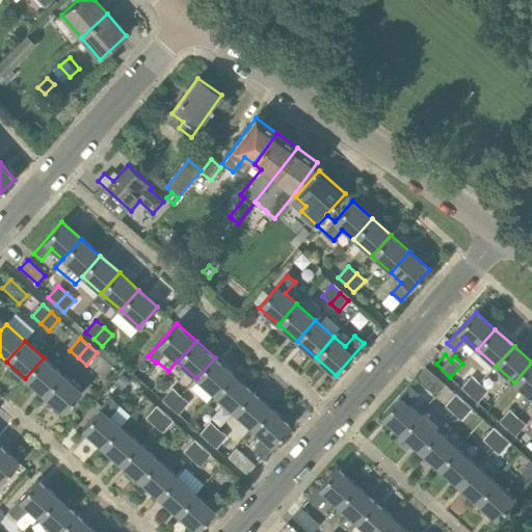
[(44,357),(25,378),(44,395),(62,374),(44,357)]
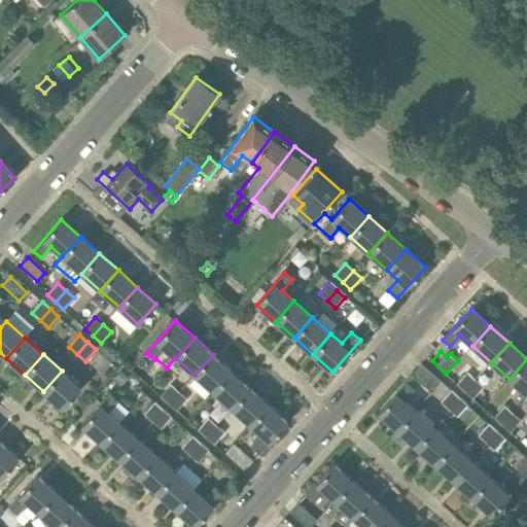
[(213,391),(232,371),(213,354),(195,375),(213,391)]
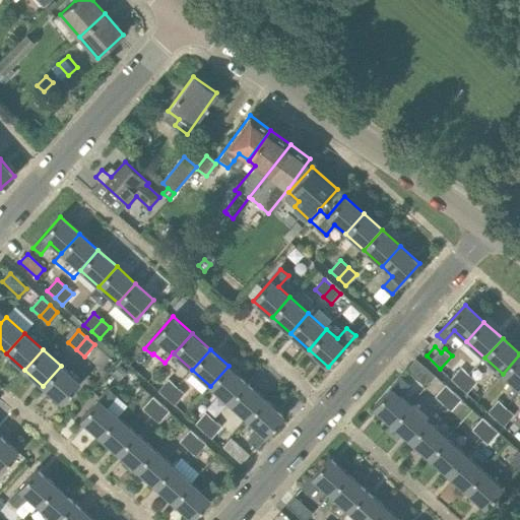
[(519,354),(503,374),(519,389),(519,354)]
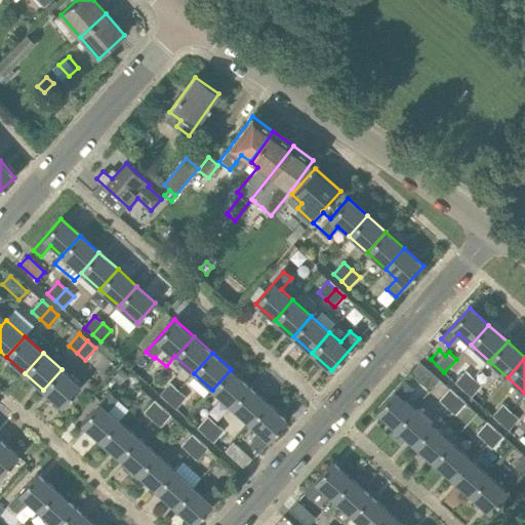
[(430,391),(440,379),(420,363),(410,373),(430,391)]
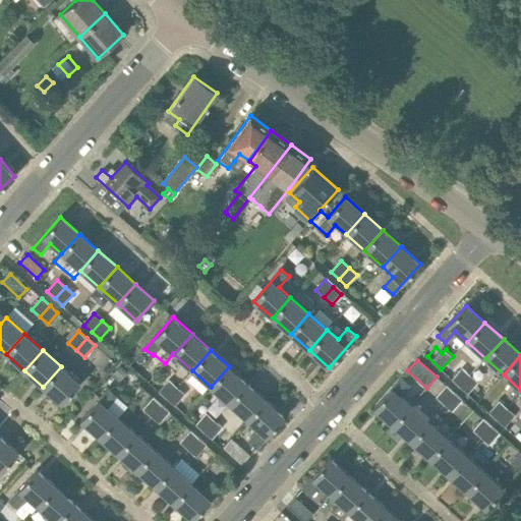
[(120,381),(128,371),(120,364),(112,373),(120,381)]
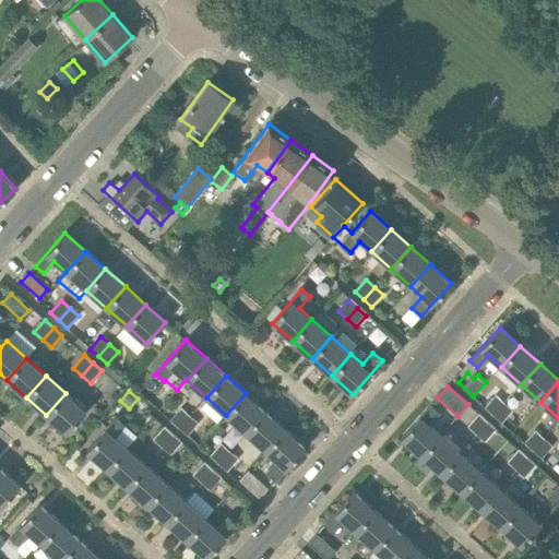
[(66,393),(46,415),(67,432),(85,411),(66,393)]
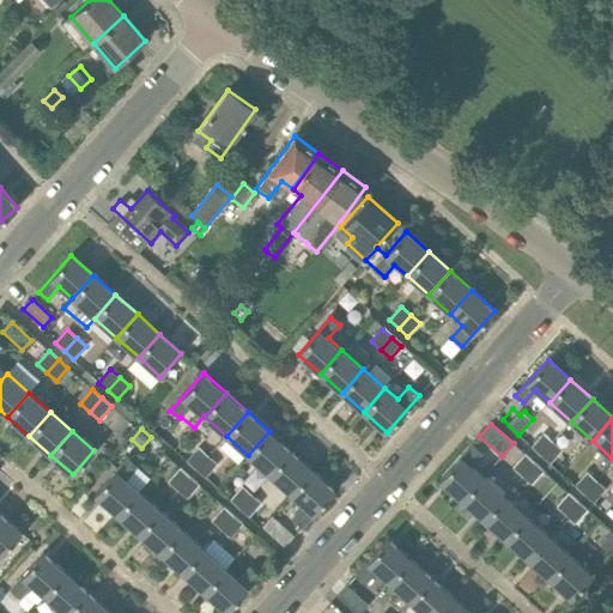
[(269,474),(291,450),(269,431),(248,455),(269,474)]
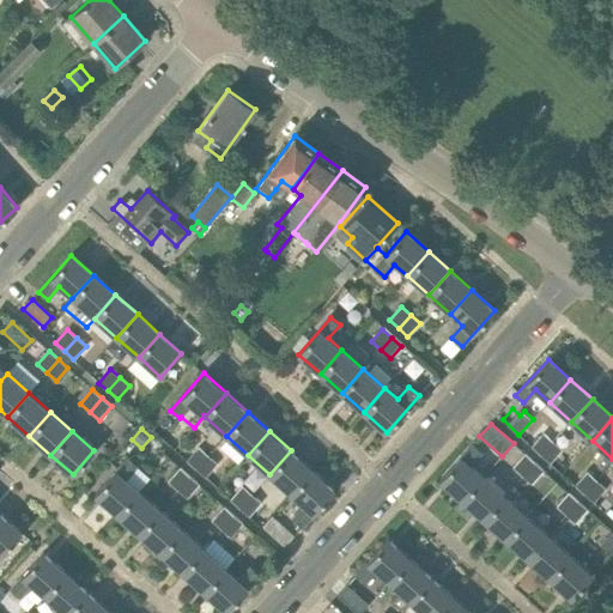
[(540,455),(552,442),(542,434),(530,447),(540,455)]
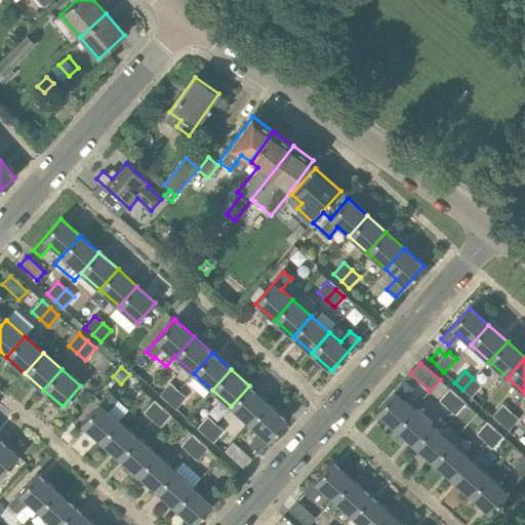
[(481,387),(473,378),(462,390),(471,398),(481,387)]
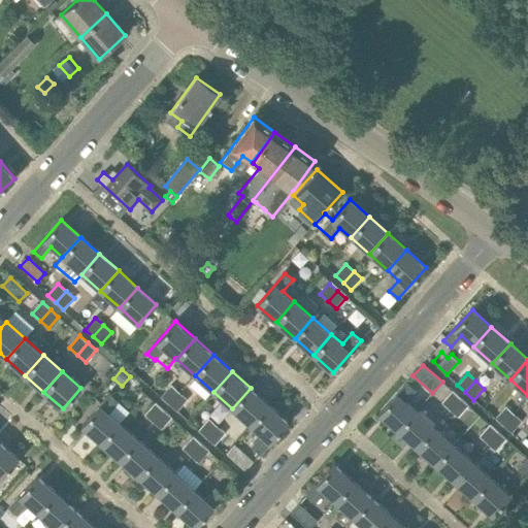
[(378,414),(398,431),(417,410),(405,400),(415,389),(407,383),(378,414)]
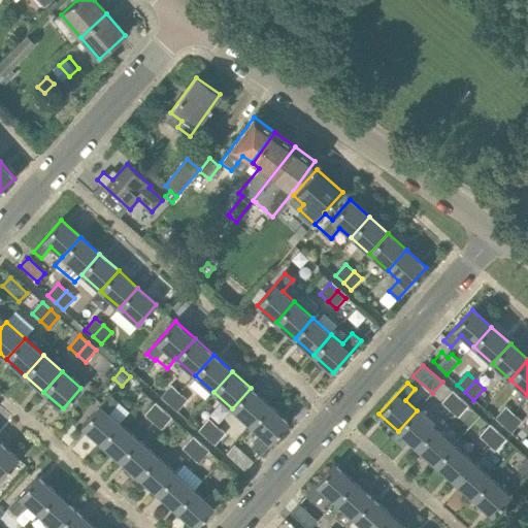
[(161,397),(169,404),(179,392),(171,385),(161,397)]
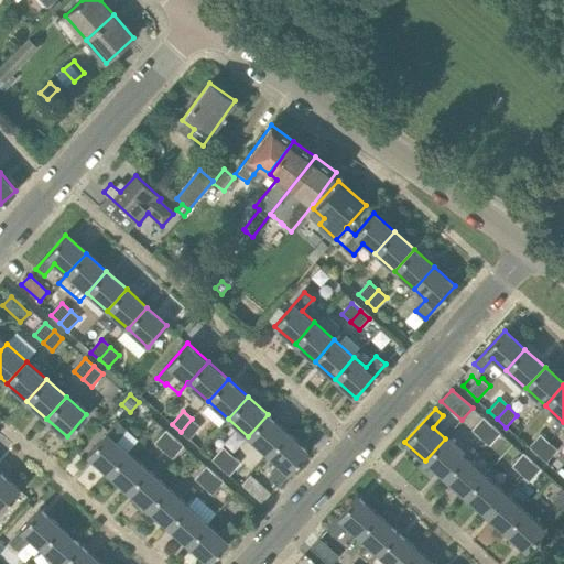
[(268,454),(288,432),(268,414),(248,436),(268,454)]
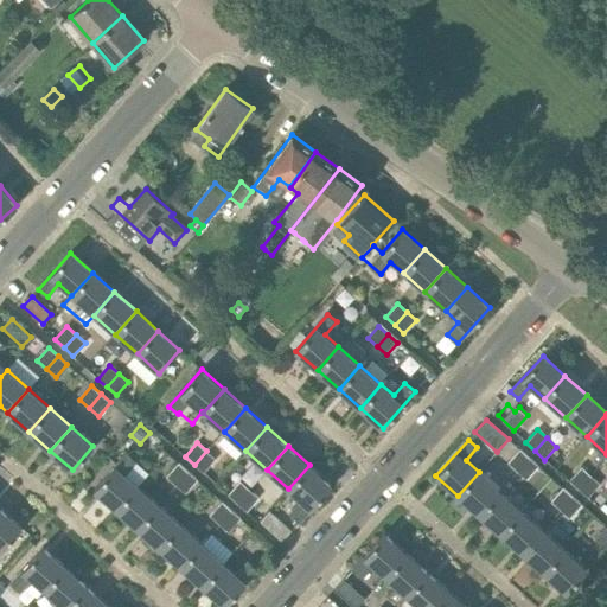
[(206,451),(195,465),(204,473),(216,459),(206,451)]
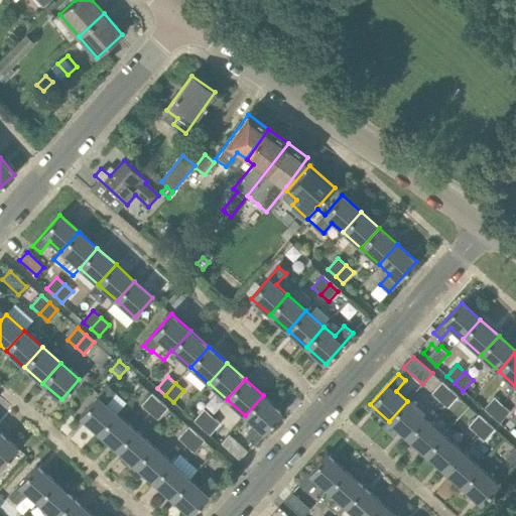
[(432,395),(439,401),(449,390),(442,383),(432,395)]
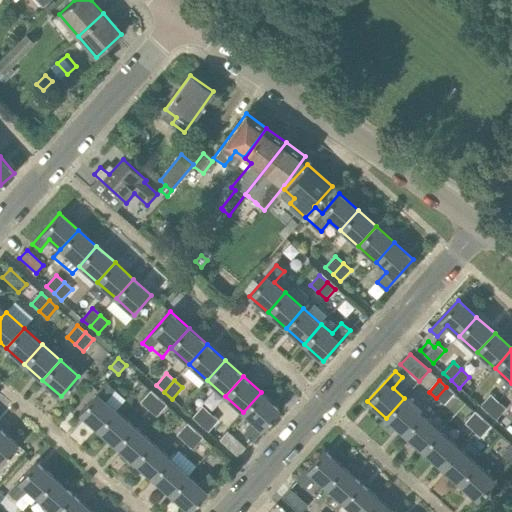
[(79,413),(98,430),(116,410),(105,399),(114,389),(107,382),(79,413)]
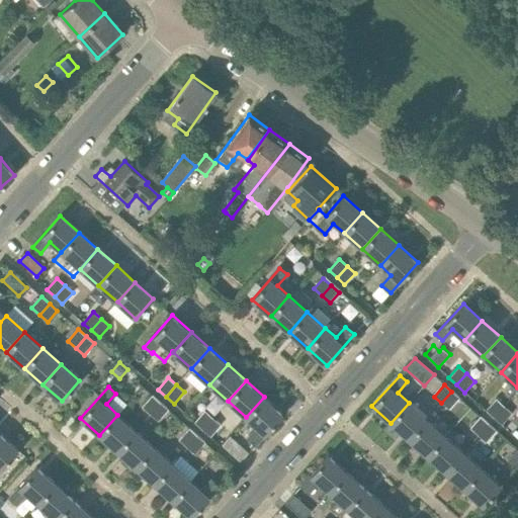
[(451,392),(441,403),(448,410),(458,398),(451,392)]
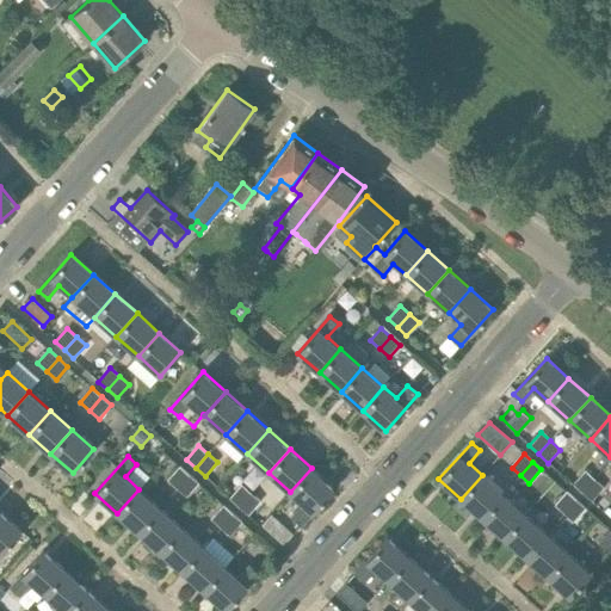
[(177,489),(190,475),(179,467),(167,480),(177,489)]
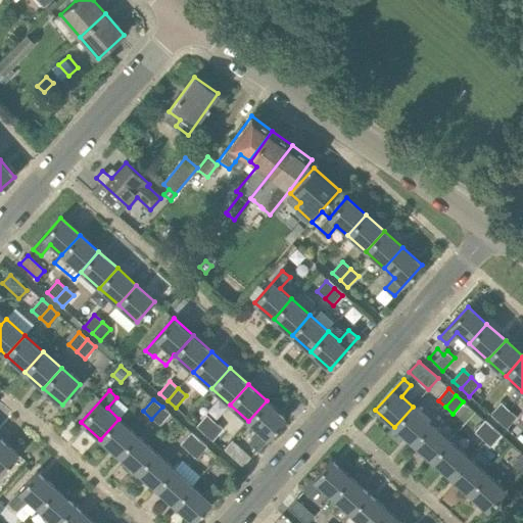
[(286,418),(267,400),(248,421),(259,431),(249,442),(257,449),(286,418)]
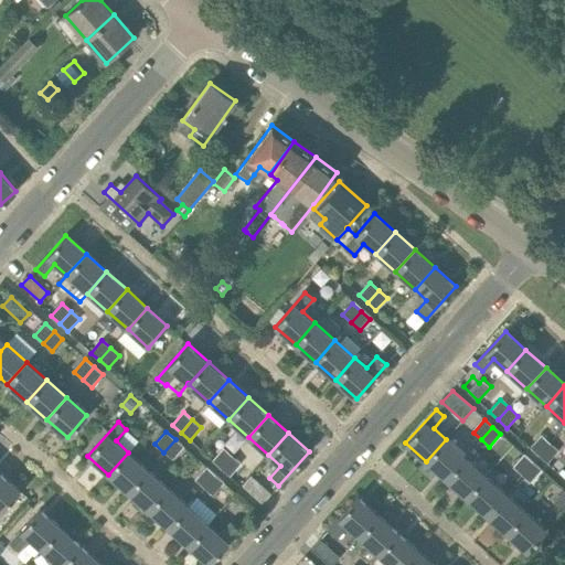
[(539,457),(550,444),(541,436),(530,449),(539,457)]
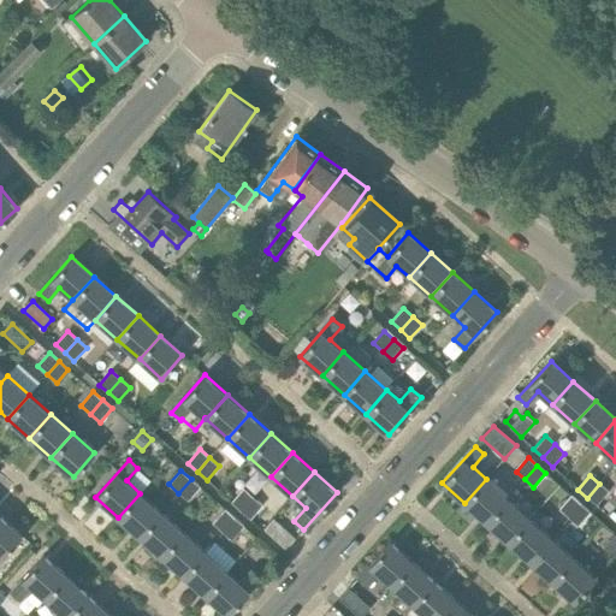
[(201,487),(191,479),(178,493),(189,502),(201,487)]
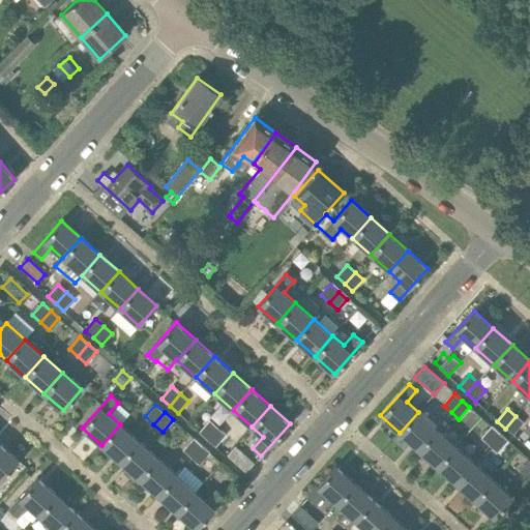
[(418,412),(400,433),(418,450),(437,429),(418,412)]
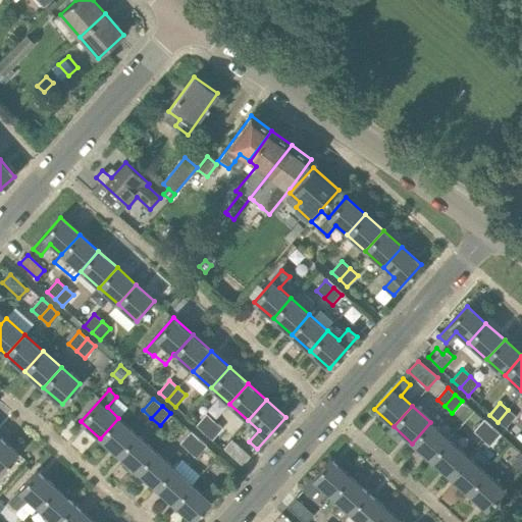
[(508,410),(498,422),(506,428),(516,417),(508,410)]
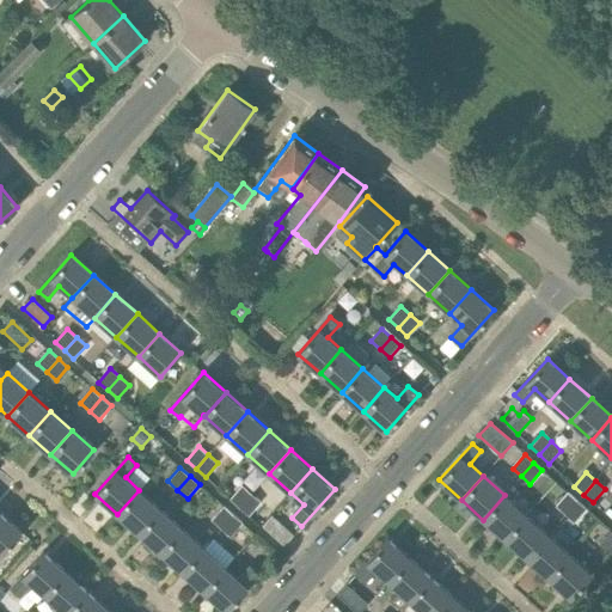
[(230,500),(239,508),(251,494),(242,485),(230,500)]
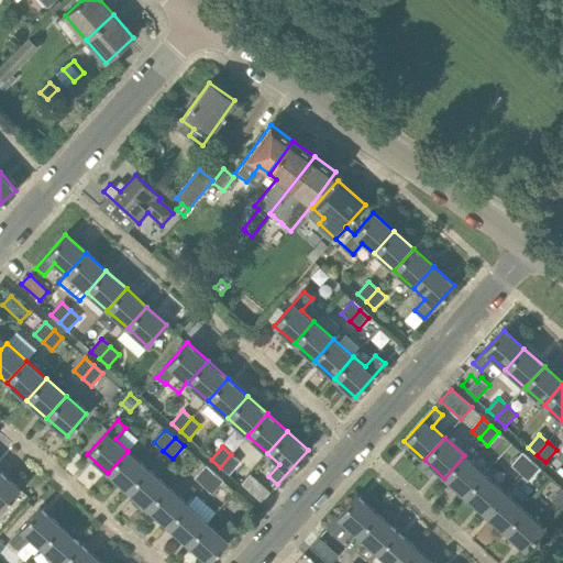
[(464,455),(444,478),(464,496),(484,473),(492,465),(472,448),(464,455)]
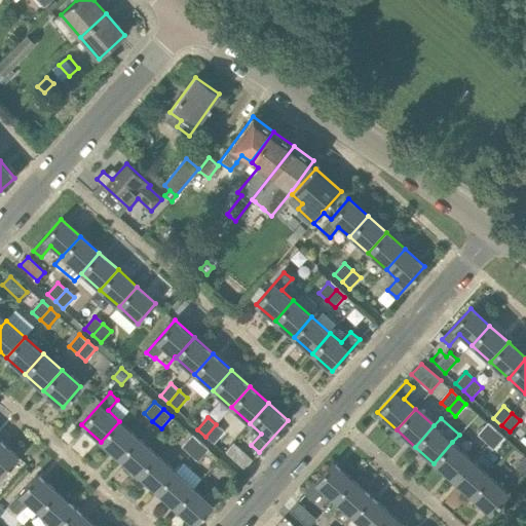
[(119,421),(101,442),(119,458),(138,438),(119,421)]
